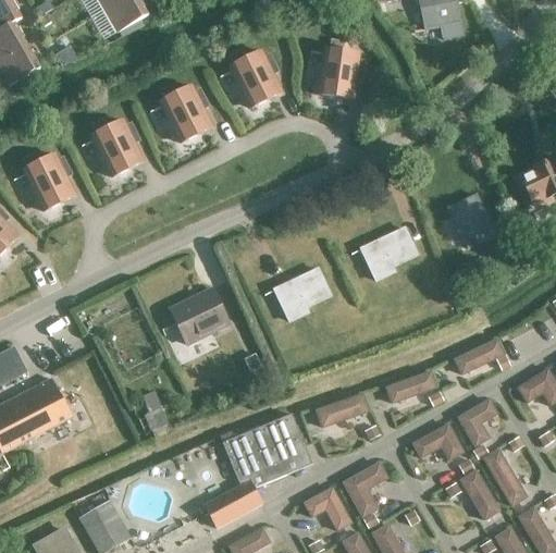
[(0,0),(0,27),(22,15),(12,0),(0,0)]
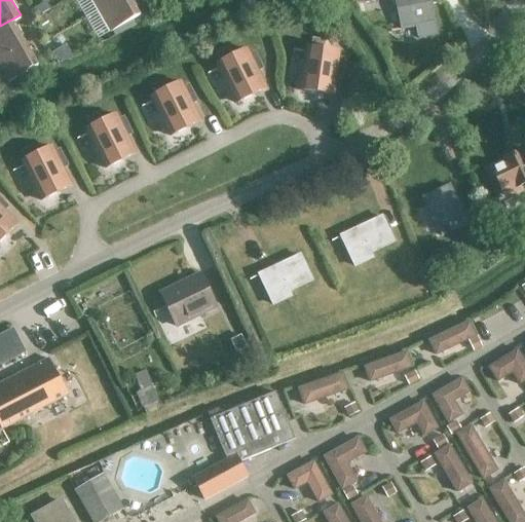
[(141,12),(133,0),(110,0),(99,7),(111,29),(141,12)]
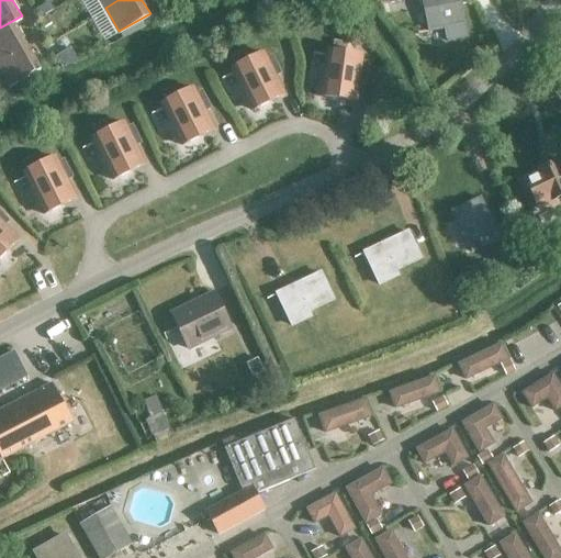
[(467,33),(464,20),(460,0),(424,0),(429,28),(446,24),(448,36),(467,33)]
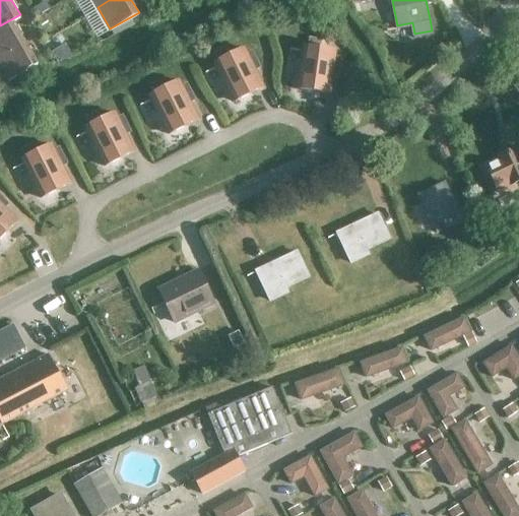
[(0,54),(25,40),(13,19),(20,15),(20,14),(0,25),(0,54)]
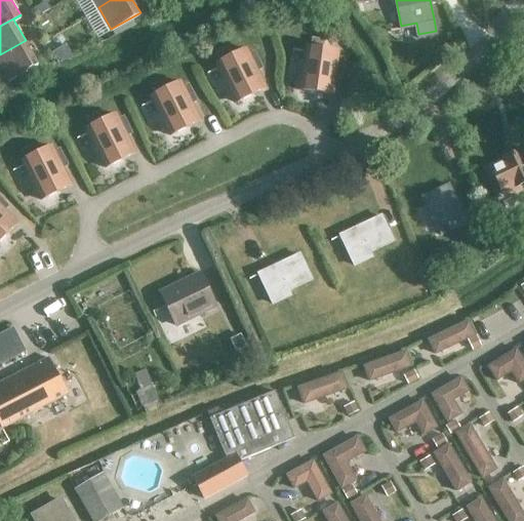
[(26,40),(0,54),(0,63),(9,79),(38,62),(26,40)]
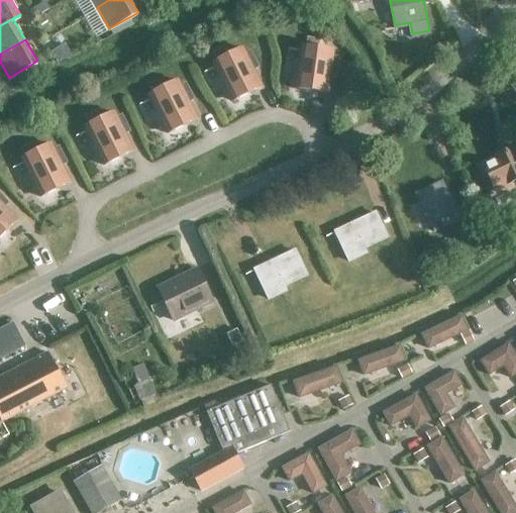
[(333,54),(334,48),(302,43),(296,86),(328,90),(331,68),(337,69),(339,55),(333,54)]
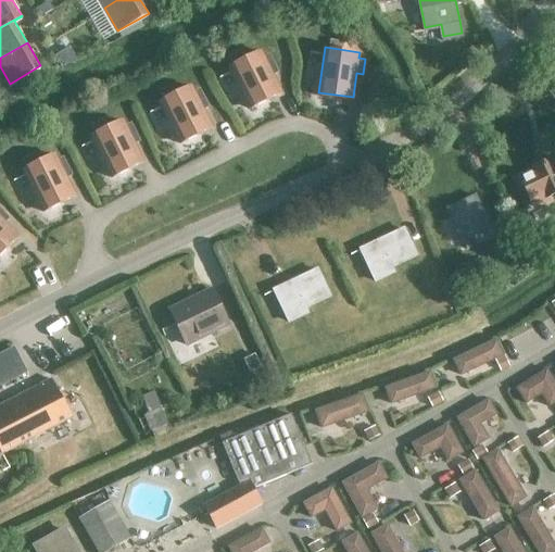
[(262,49),(230,65),(250,105),(281,90),(270,69),(276,65),(269,52),(264,54),(262,49)]
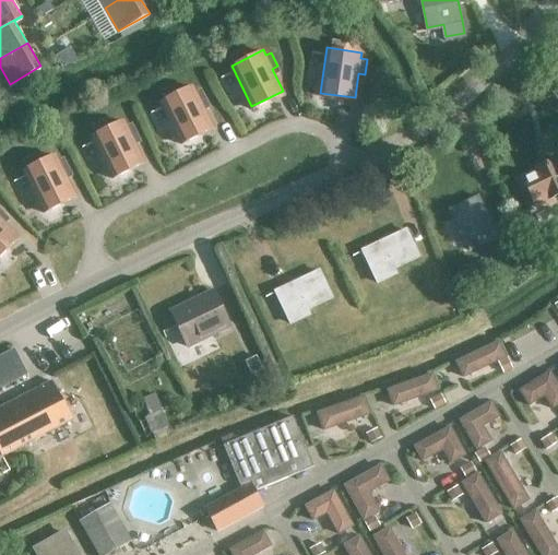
[(196,90),(192,84),(161,101),(181,141),(213,126),(202,104),(208,101),(201,87),(196,90)]
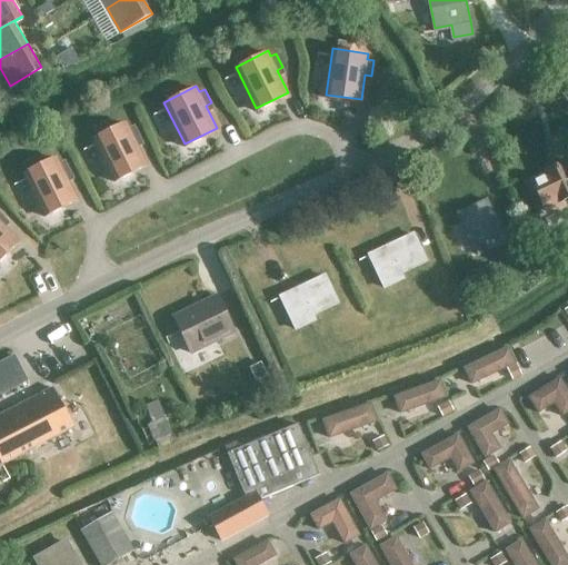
[(129,127),(126,121),(93,137),(115,179),(147,162),(136,141),(141,138),(135,124),(129,127)]
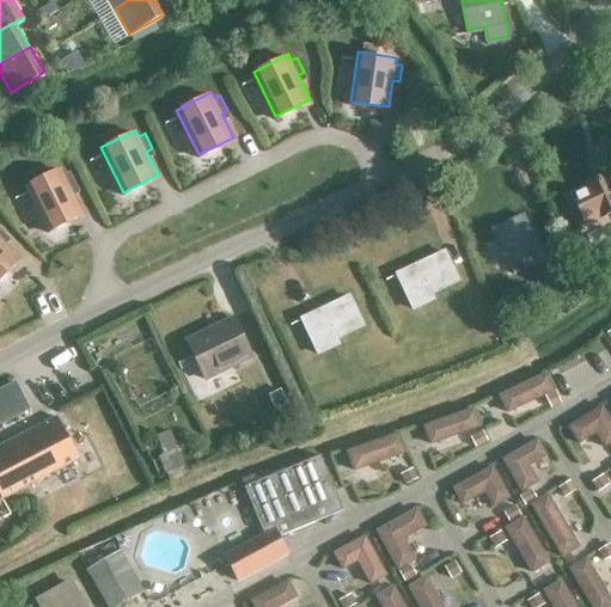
[(63,173),(61,167),(26,185),(48,230),(83,213),(71,189),(78,185),(69,170),(63,173)]
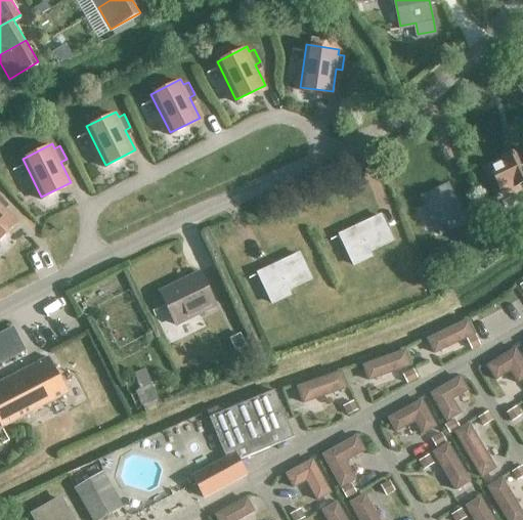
[(517,188),(515,183),(522,179),(522,156),(519,147),(509,153),(511,156),(491,165),(505,195),(517,188)]
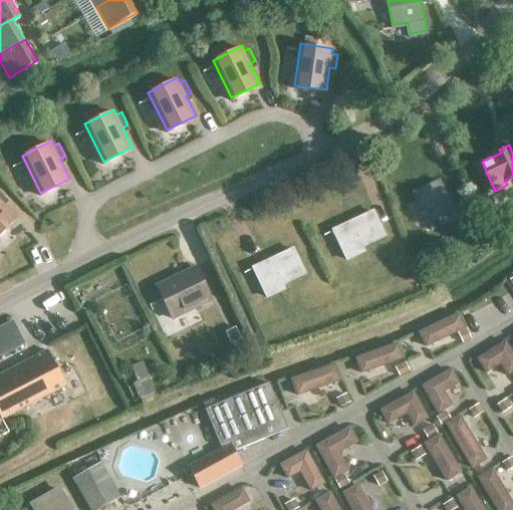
[(428,219),(454,206),(441,177),(414,190),(428,219)]
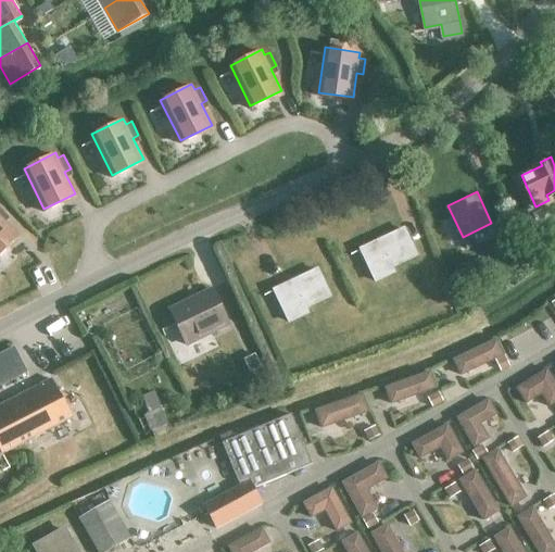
[(0,252),(19,235),(2,217),(7,213),(0,205),(0,252)]
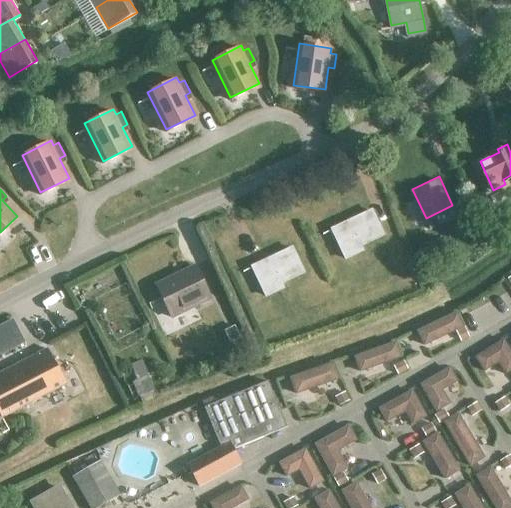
[(359,244),(384,232),(372,208),(333,226),(343,247),(357,240),(359,244)]
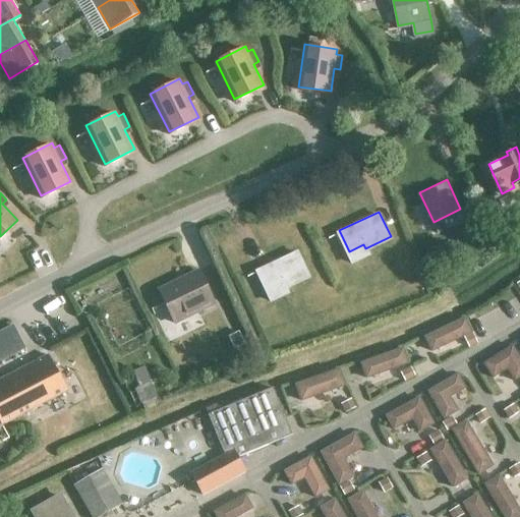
[(286,286),(310,275),(298,249),(257,269),(268,289),(284,282),(286,286)]
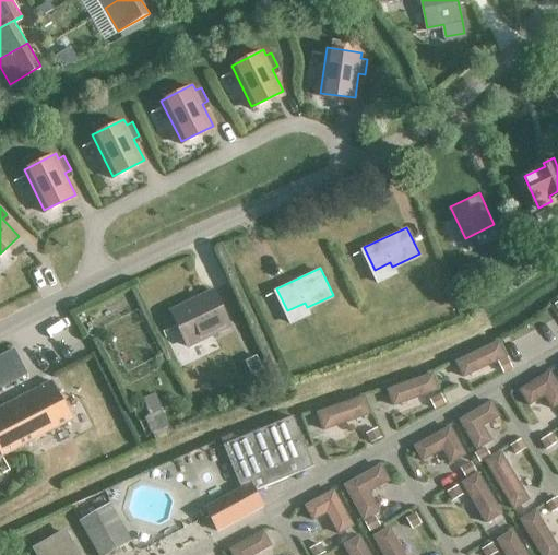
[(173,309),(189,344),(230,323),(214,290),(173,309)]
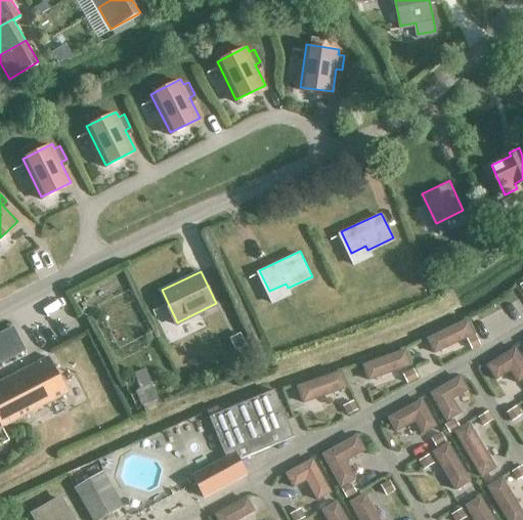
[(475,333),(468,317),(427,337),(434,352),(475,333)]
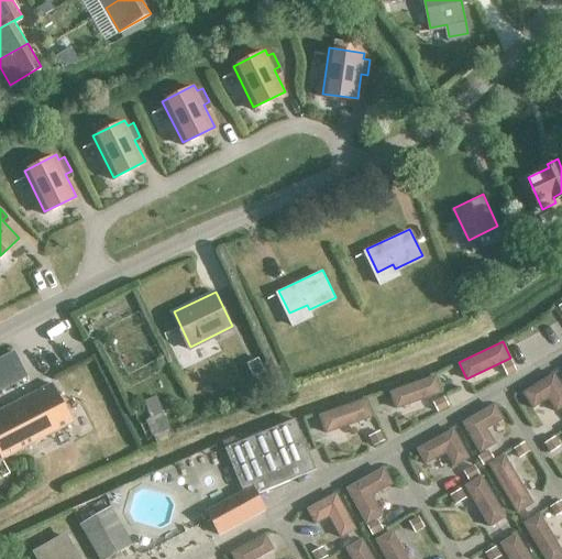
[(0,373),(6,385),(28,374),(14,349),(0,355),(0,373)]
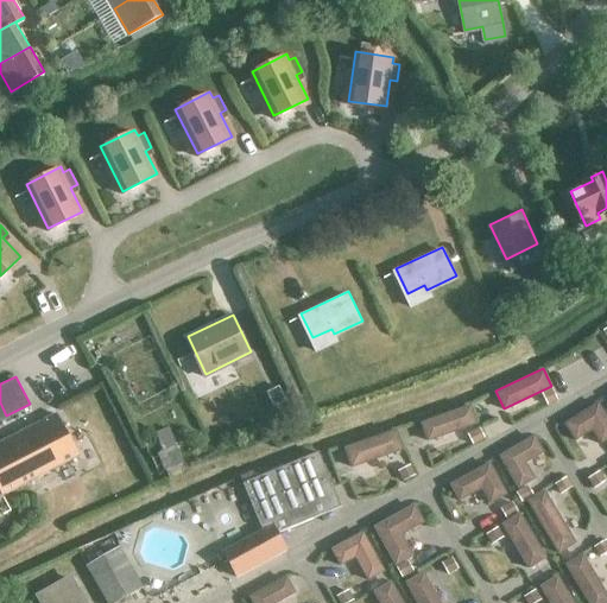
[(606,412),(599,399),(564,420),(575,439),(592,427),(601,442),(606,438),(606,412)]
